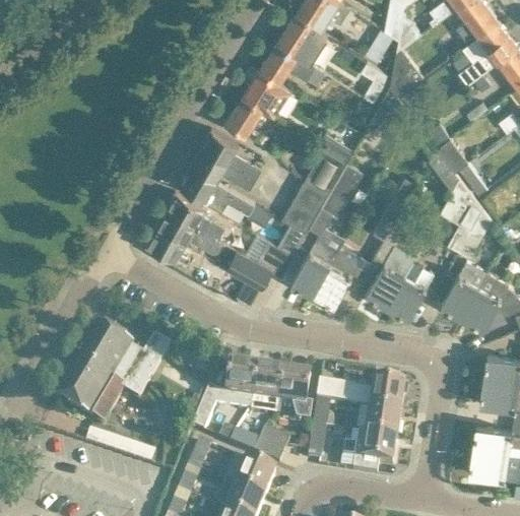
[(321,30),(330,17),(325,14),(333,0),(332,0),(305,0),(295,15),(315,28),(316,27),(321,30)]
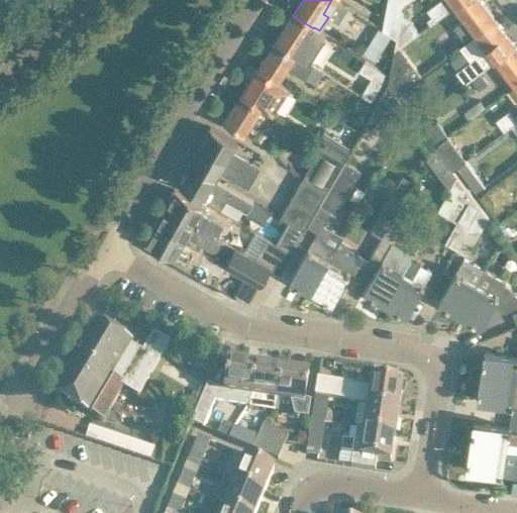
[(377,0),(386,5),(381,31),(381,32),(391,38),(396,41),(396,42),(402,10),(401,8),(402,8),(389,0),(377,0)]
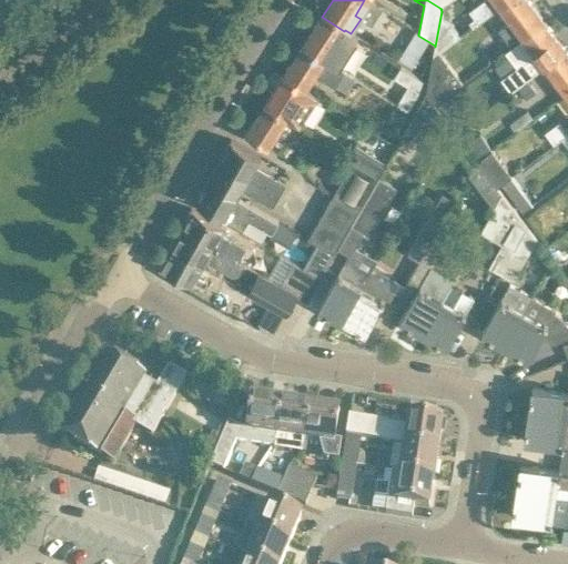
[(454,0),(427,0),(442,9),(454,0)]
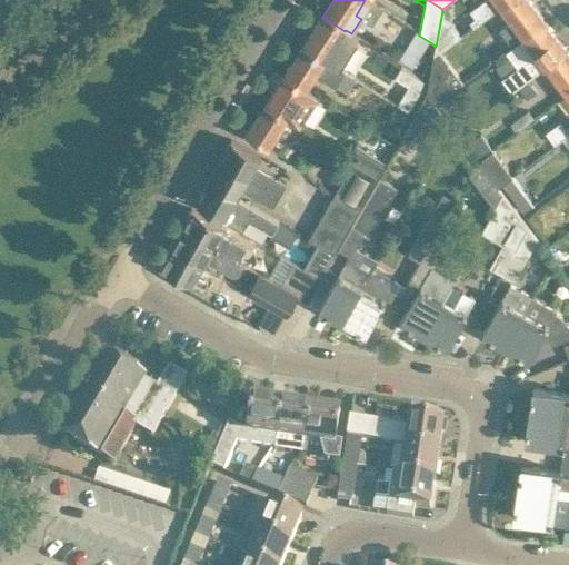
[(469,23),(473,30),(483,22),(482,22),(500,9),(501,9),(512,0),(486,0),(469,12),(473,20),(469,23)]
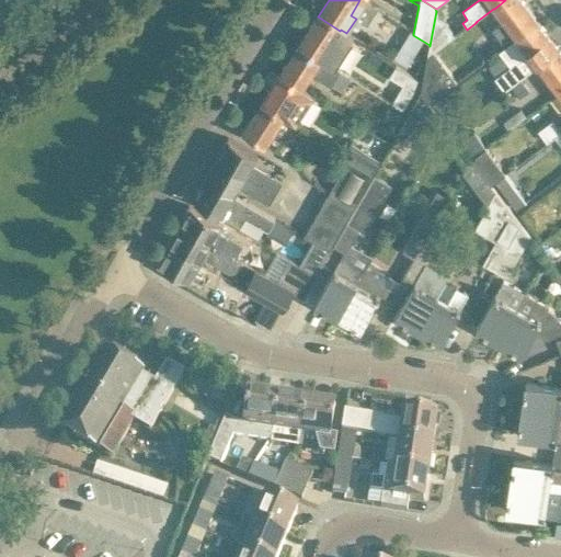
[(503,22),(492,30),(504,45),(515,37),(516,38),(537,23),(519,0),(505,0),(494,9),(503,22)]
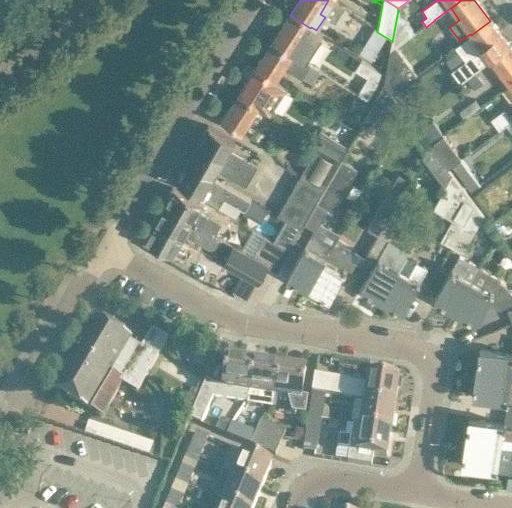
[(395,50),(408,40),(408,41),(416,35),(415,34),(398,10),(392,42),(392,41),(389,55),(395,50)]
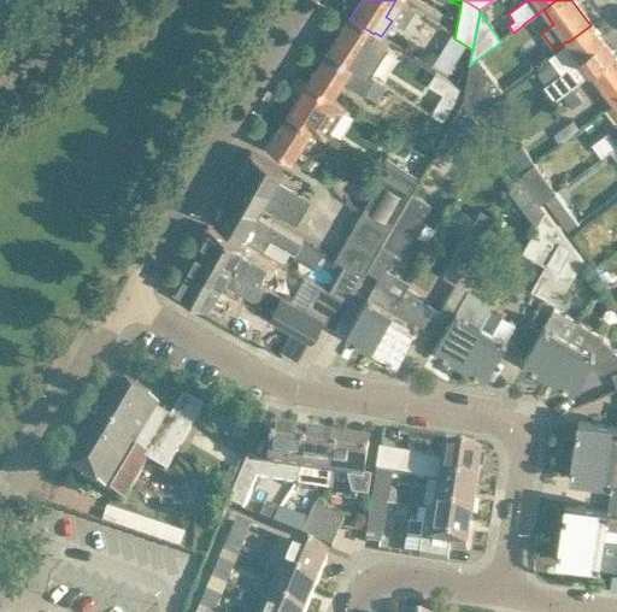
[(328,52),(352,68),(374,34),(350,18),(328,52)]
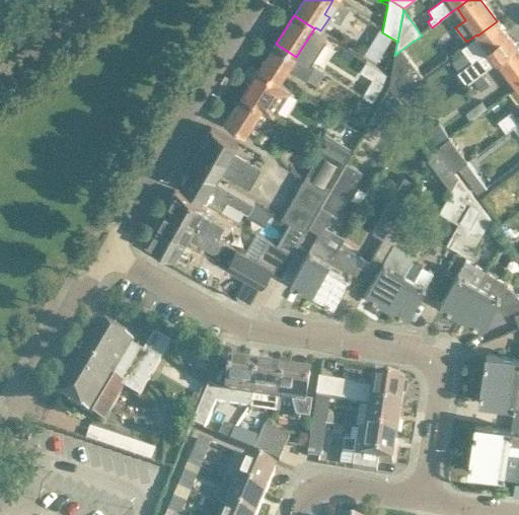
[(422,53),(449,32),(441,20),(432,27),(421,34),(422,35),(414,42),(422,53)]
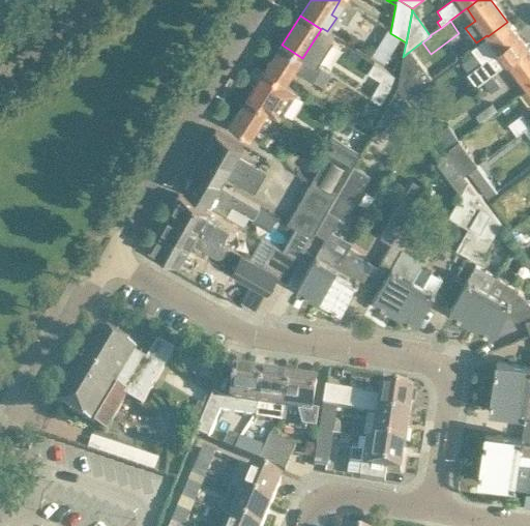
[(488,36),(508,64),(528,49),(507,22),(488,36)]
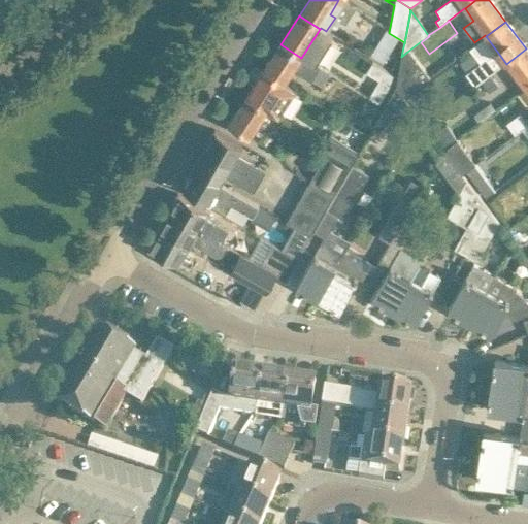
[(376,50),(397,63),(399,39),(389,33),(376,50)]
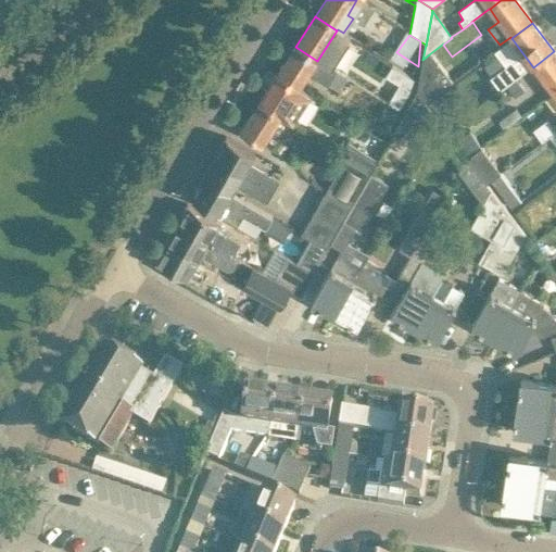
[(295,47),(278,75),(300,89),(317,61),(295,47)]
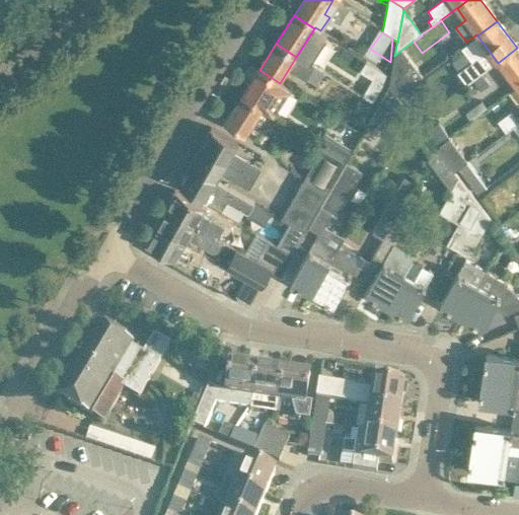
[(498,63),(517,88),(518,85),(518,51),(517,48),(498,63)]
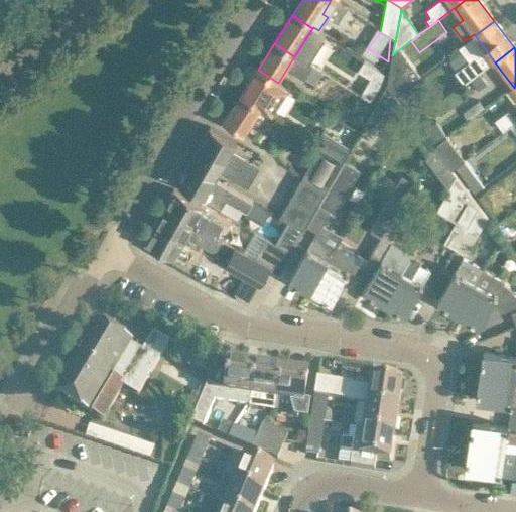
[(419,79),(398,50),(392,55),(386,89),(394,97),(419,79)]
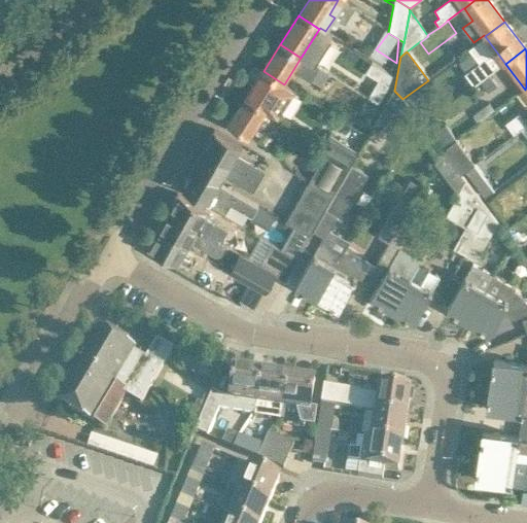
[(469,71),(487,95),(497,86),(479,64),(469,71)]
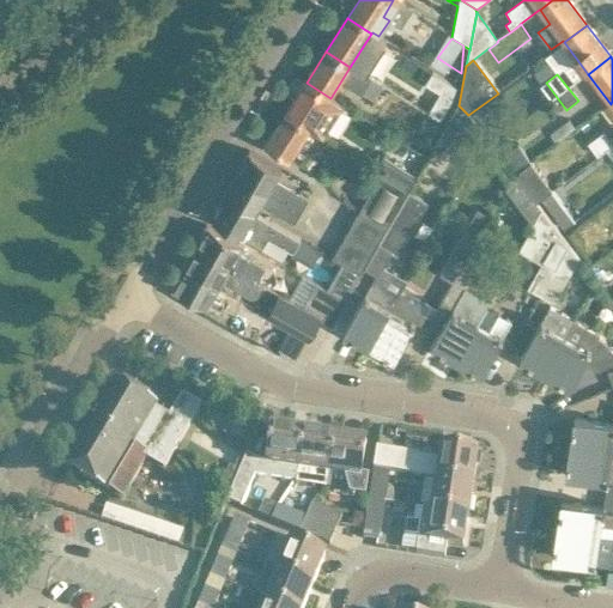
[(431,76),(424,87),(438,96),(426,115),(439,123),(451,103),(455,90),(431,76)]
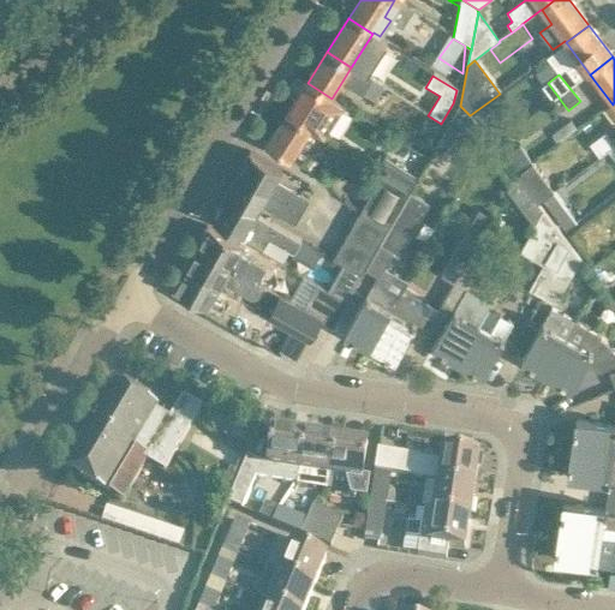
[(383,87),(371,79),(362,95),(375,103),(383,87)]
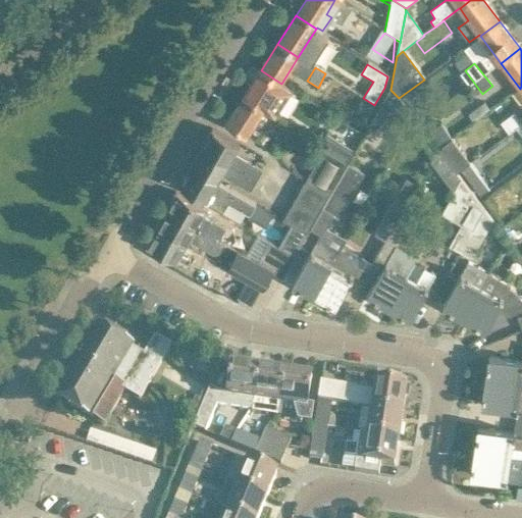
[(274,118),(292,91),(281,84),(261,70),(244,98),(264,111),(263,111),(274,118)]
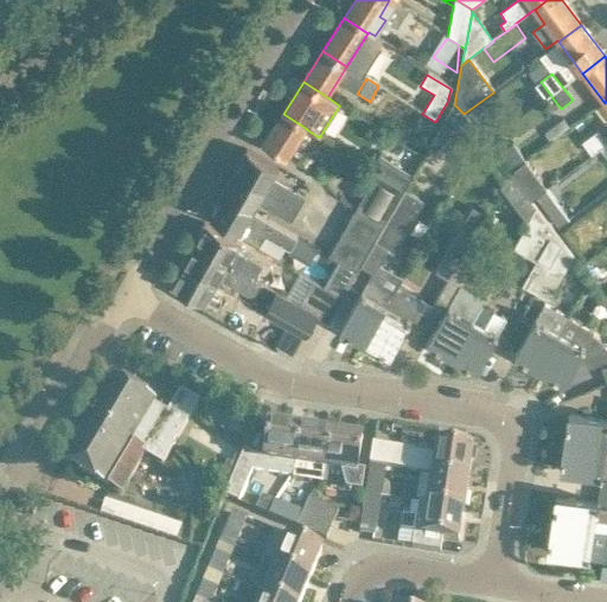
[(489,116),(481,107),(470,115),(490,145),(515,127),(509,119),(489,116)]
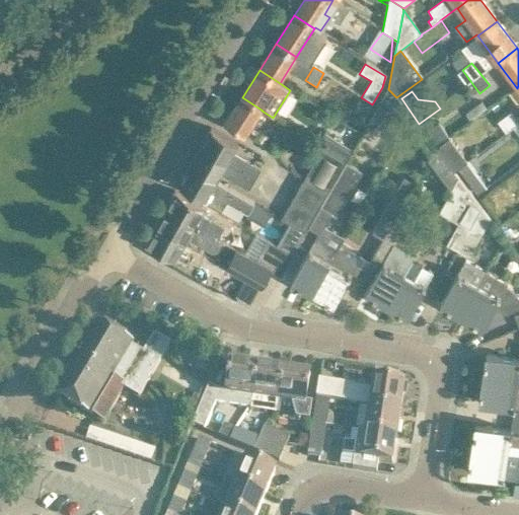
[(262,111),(263,111),(242,97),(224,125),(244,138),(262,111)]
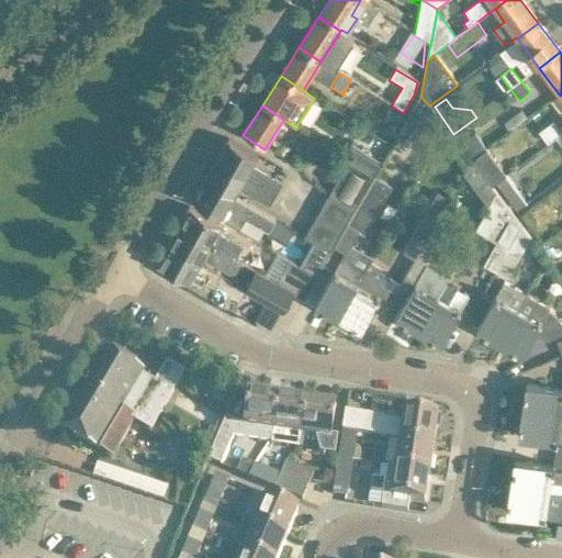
[(508,133),(525,120),(519,113),(503,126),(508,133)]
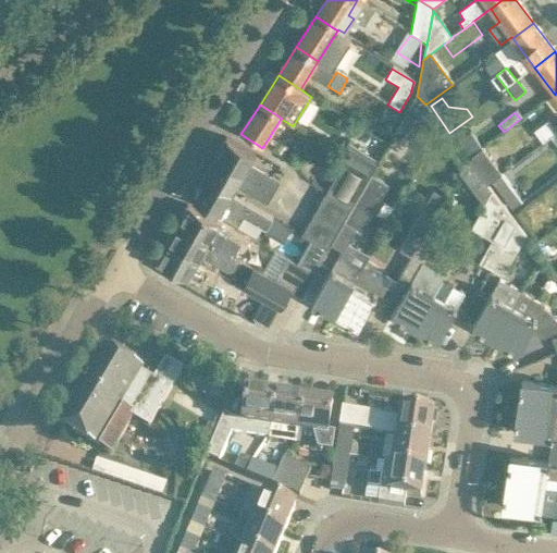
[(547,122),(533,132),(542,145),(556,134),(547,122)]
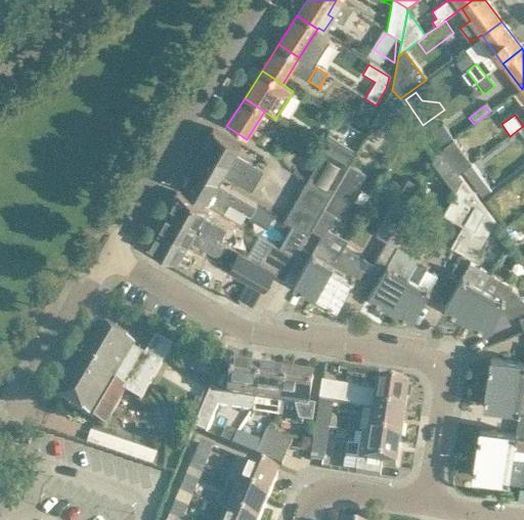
[(429,135),(439,150),(457,175),(462,172),(471,165),(442,125),(429,135)]
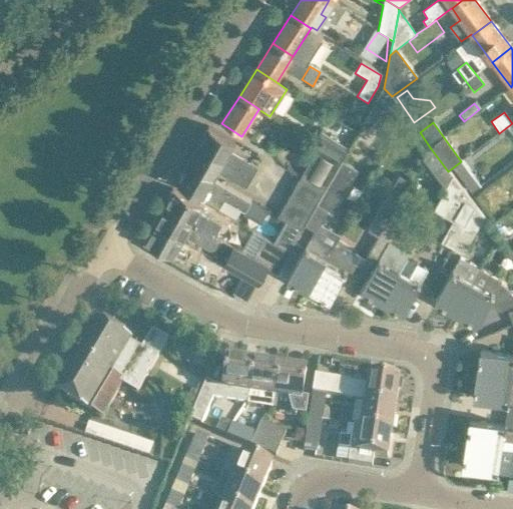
[(208,128),(197,147),(251,178),(258,168),(229,153),(234,143),(208,128)]
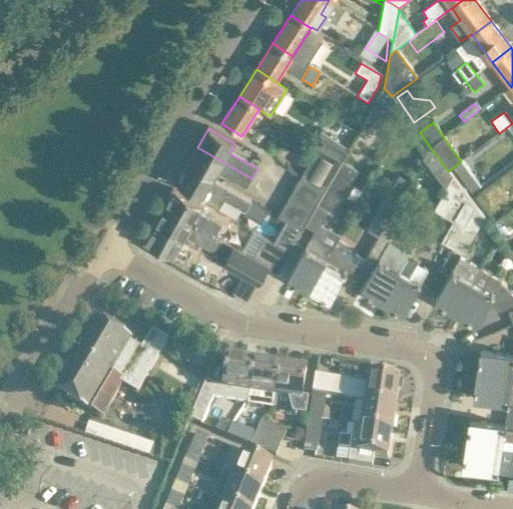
[(313,145),(318,148),(342,161),(349,148),(321,132),(313,145)]
